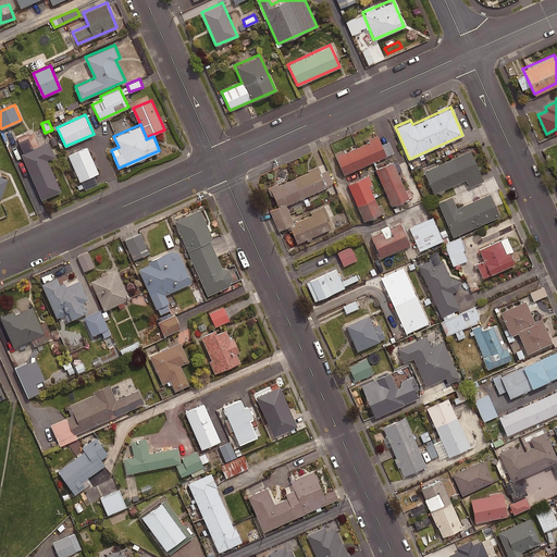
[(378,137),(335,156),(343,174),(385,156),(378,137)]
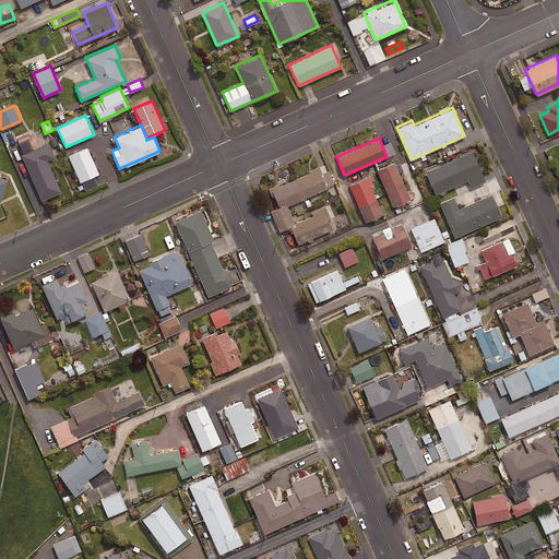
[(48,141),(21,153),(42,200),(61,191),(47,158),(55,155),(48,141)]
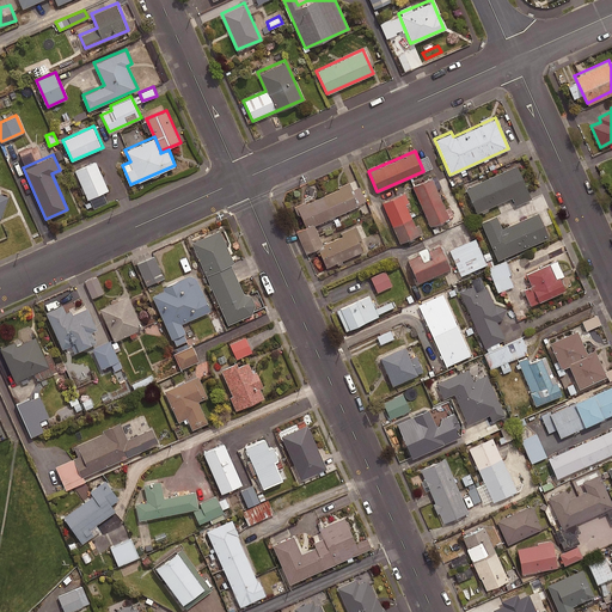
[(97,160),(75,170),(87,199),(109,189),(97,160)]
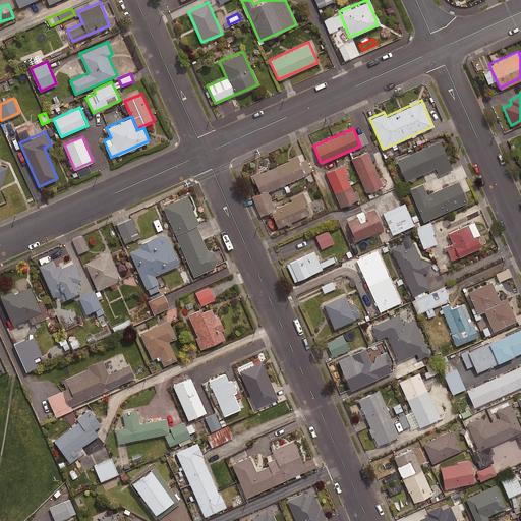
[(439,140),(395,160),(404,181),(448,162),(439,140)]
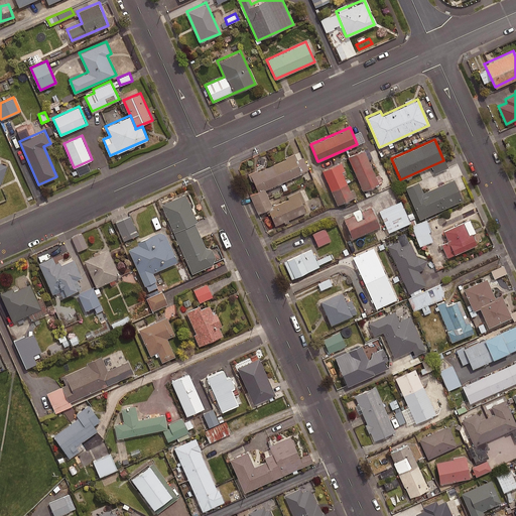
[(363,149),(347,156),(362,190),(378,183),(363,149)]
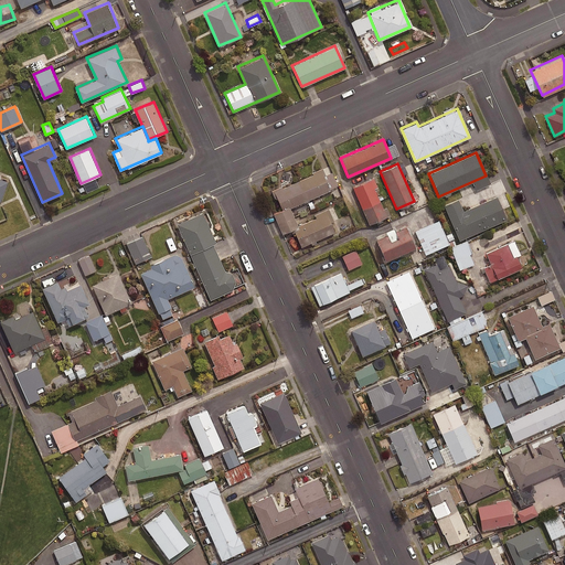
[(320,171),(273,191),(281,210),(329,190),(320,171)]
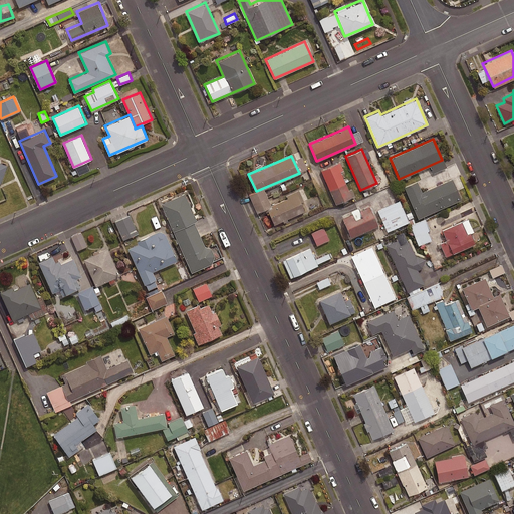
[(335,163),(319,170),(335,204),(350,197),(335,163)]
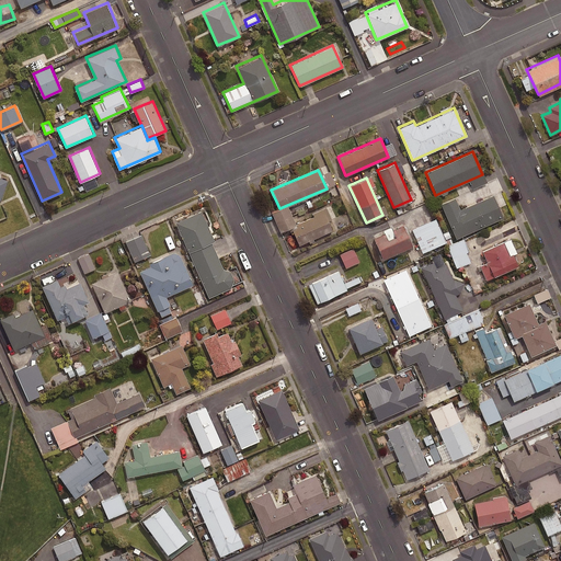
[(454,197),(439,204),(455,238),(502,217),(492,194),(459,208),(454,197)]
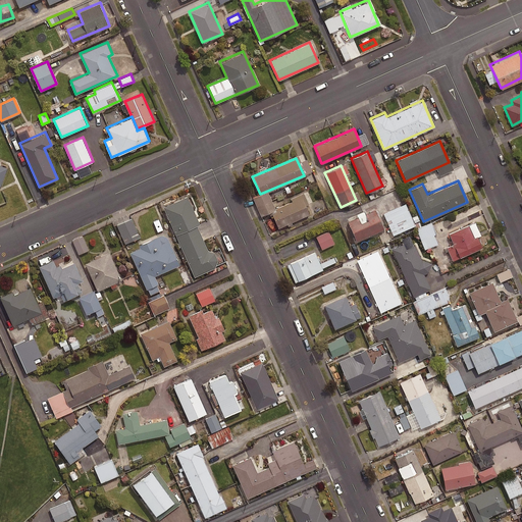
[(188,195),(163,205),(176,233),(197,224),(200,223),(188,195)]
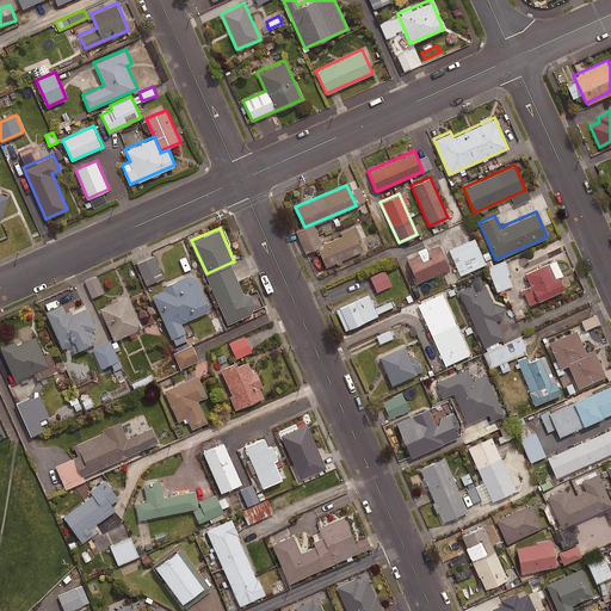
[(362,251),(352,230),(315,247),(325,266),(362,251)]
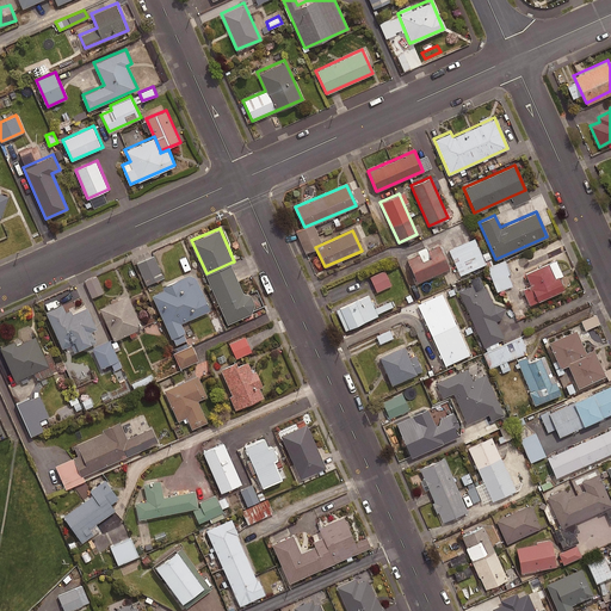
[(485,263),(473,238),(448,250),(460,275),(485,263)]
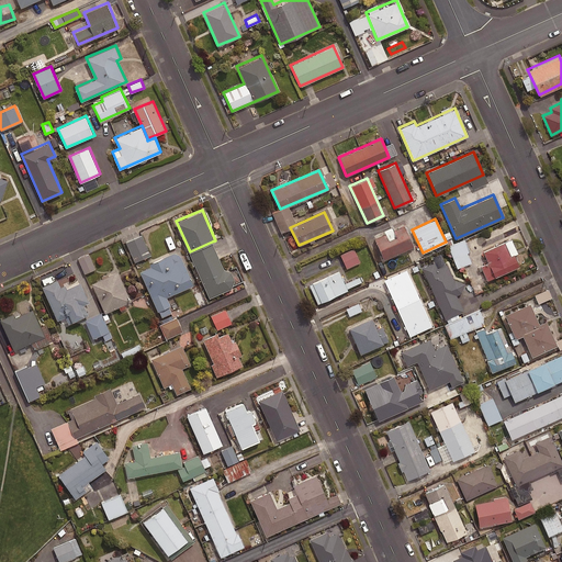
[(412,246),(403,225),(373,238),(382,259),(412,246)]
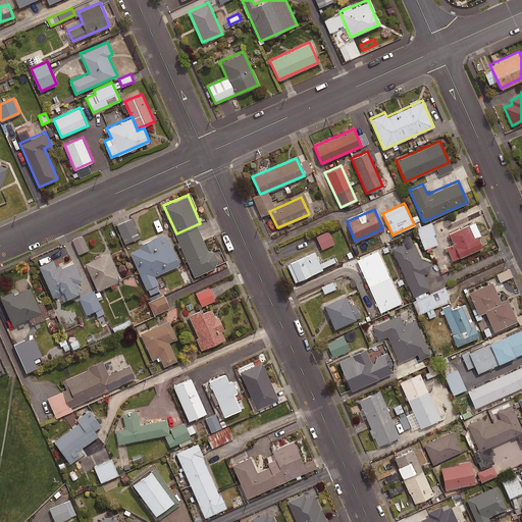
[(140,237),(131,218),(117,224),(125,243),(140,237)]
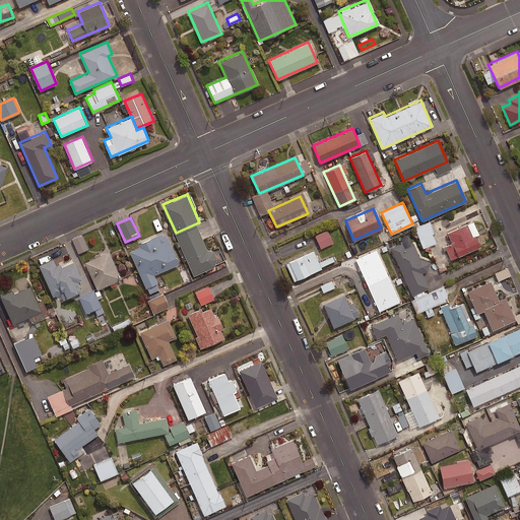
[(434,233),(429,221),(414,228),(423,248),(435,243),(431,234),(434,233)]
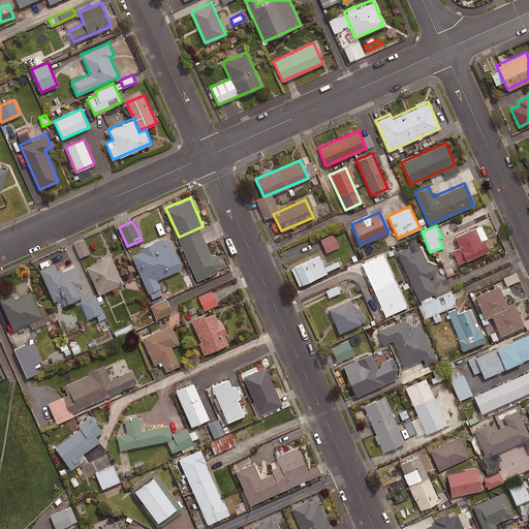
[(211,253),(199,227),(179,237),(197,280),(218,271),(221,262),(218,255),(211,253)]
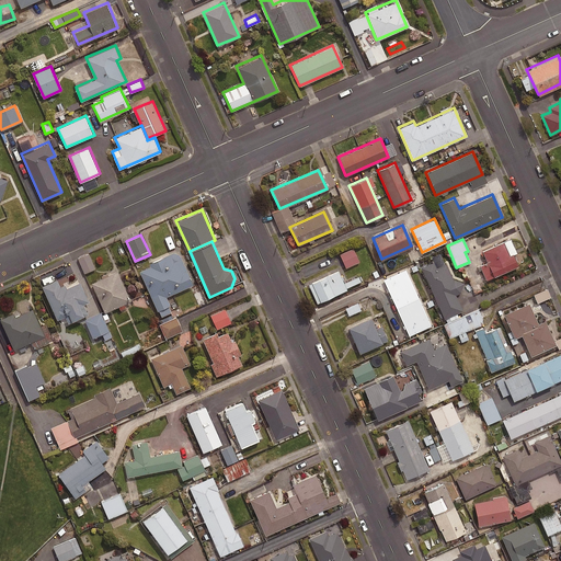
[(502,241),(481,250),(492,276),(517,265),(512,253),(508,254),(502,241)]
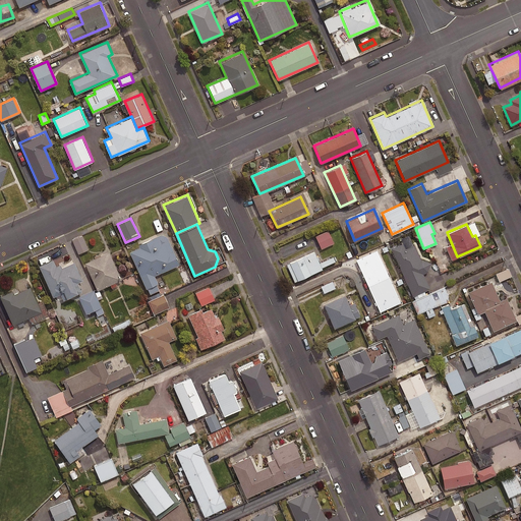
[(333,242),(327,230),(314,235),(321,248),(333,242)]
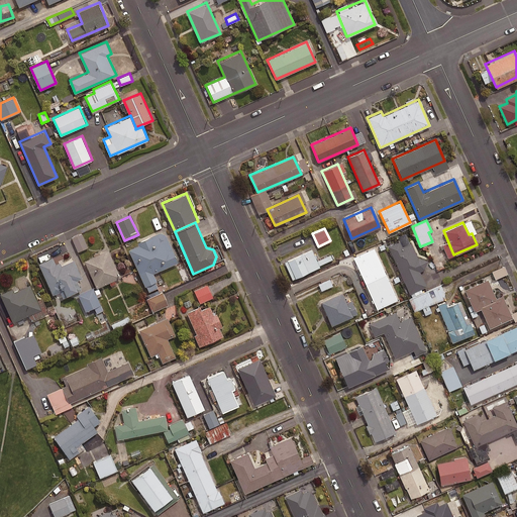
[(160,231),(137,240),(139,243),(128,248),(144,285),(157,280),(153,272),(178,261),(166,233),(160,231)]
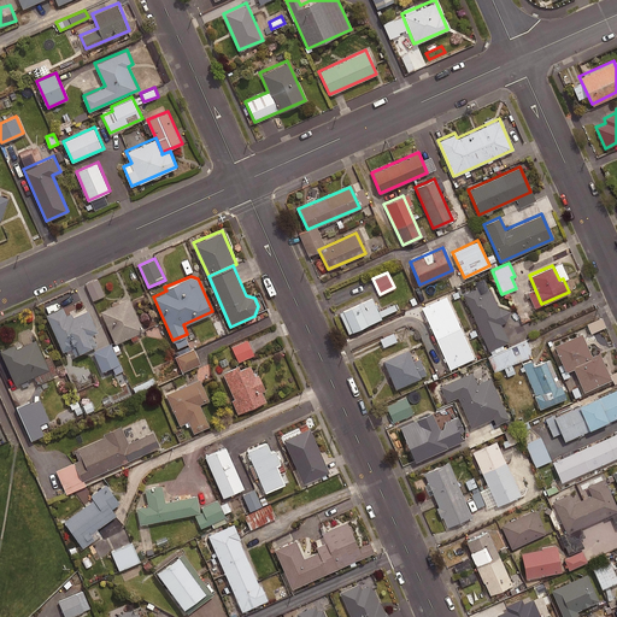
[(105,295),(98,278),(86,283),(93,300),(105,295)]
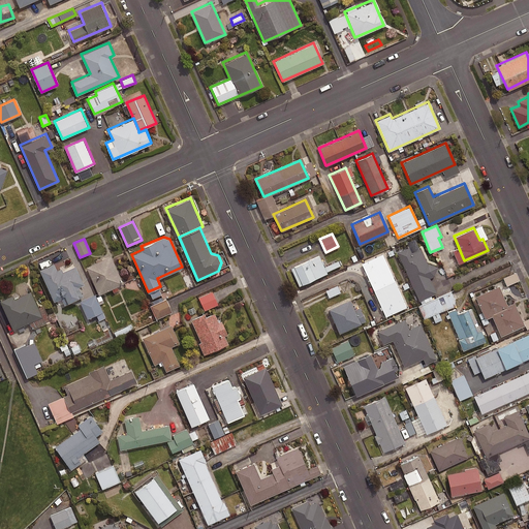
[(408,247),(398,252),(419,300),(436,292),(429,277),(433,276),(437,266),(428,262),(427,262),(421,248),(410,253),(408,247)]
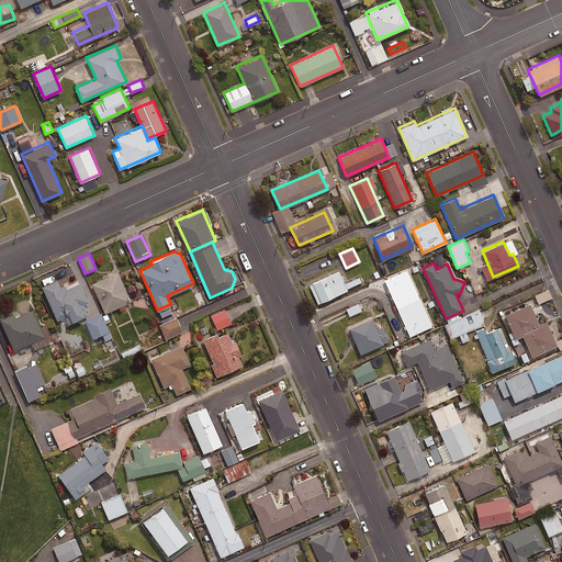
[(405,269),(382,279),(408,336),(431,326),(405,269)]
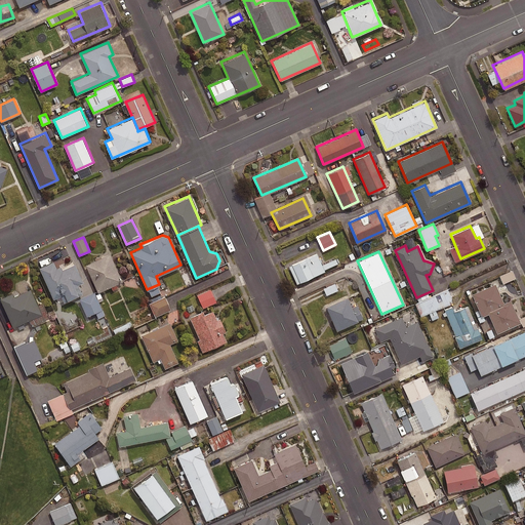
[(111,252),(85,264),(97,290),(122,279),(111,252)]
